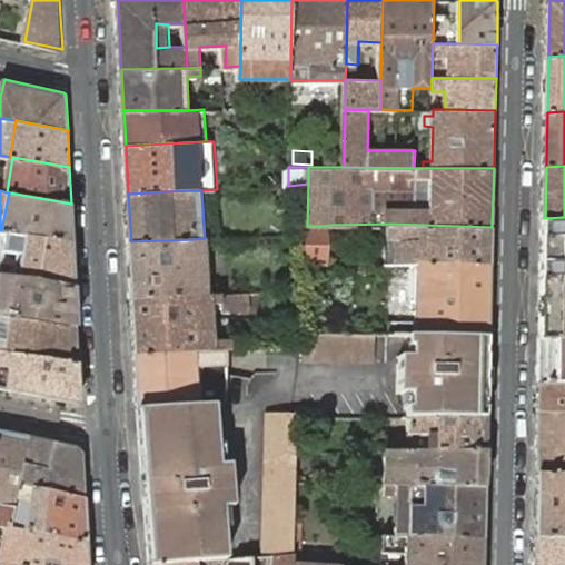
[(73,241),(71,204),(9,192),(1,230),(27,234),(73,241)]
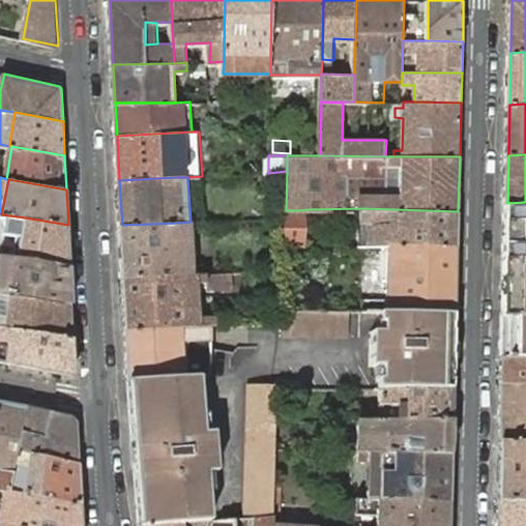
[(525,202),(507,203),(506,205),(505,252),(505,262),(505,287),(504,315),(525,315),(525,202)]
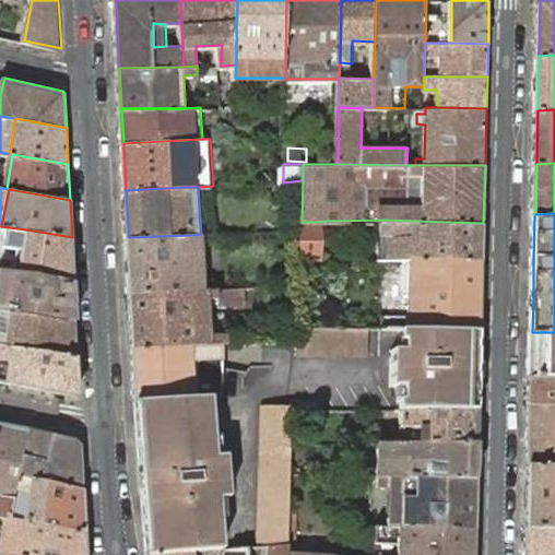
[(380,258),(412,258),(483,259),(483,223),(382,220),(380,258)]
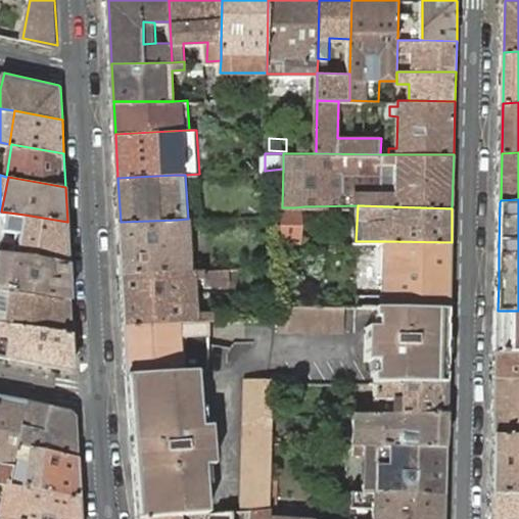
[(282,214),(282,240),(293,240),(303,240),(304,206),(294,207),(282,207),(282,214)]
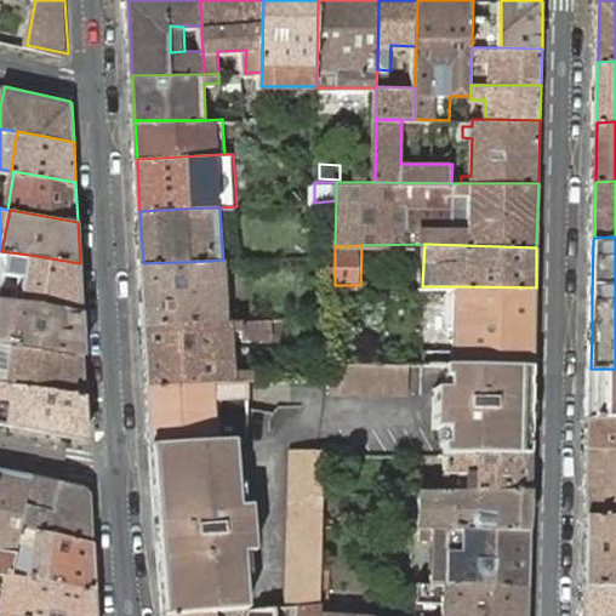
[(83,312),(80,263),(29,255),(6,252),(0,287),(0,298),(7,300),(22,302),(83,312)]
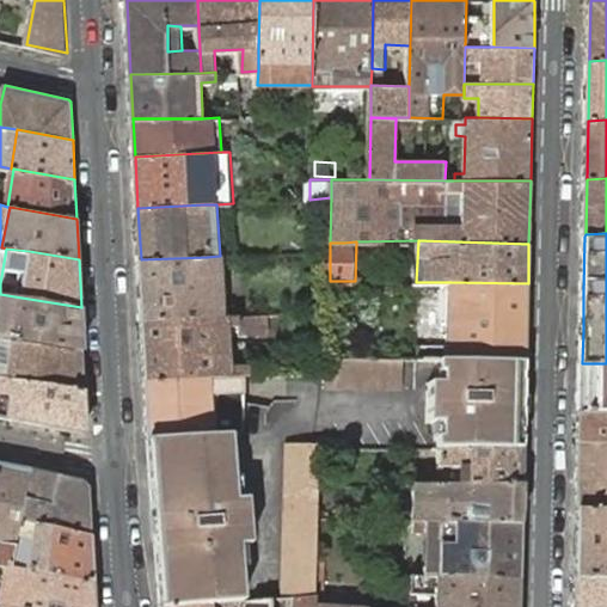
[(141,259),(145,319),(225,316),(237,314),(237,302),(224,304),(221,256),(220,256),(207,257),(141,259)]
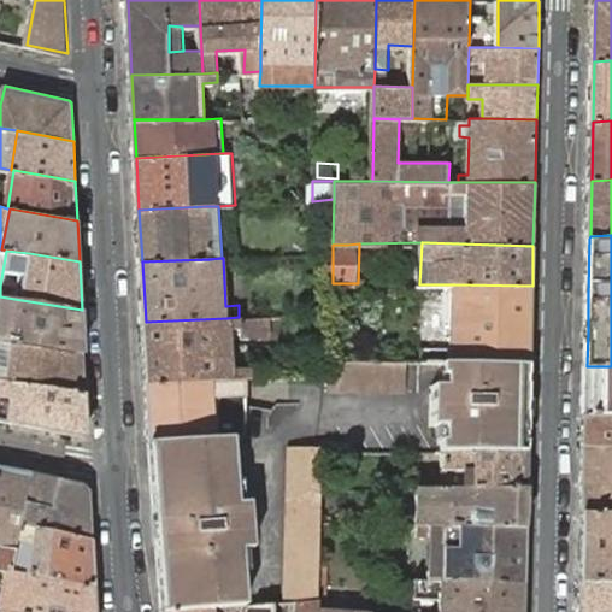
[(453,359),(530,360),(533,286),(454,284),(453,347),(424,346),(423,359),(443,359),(453,359)]
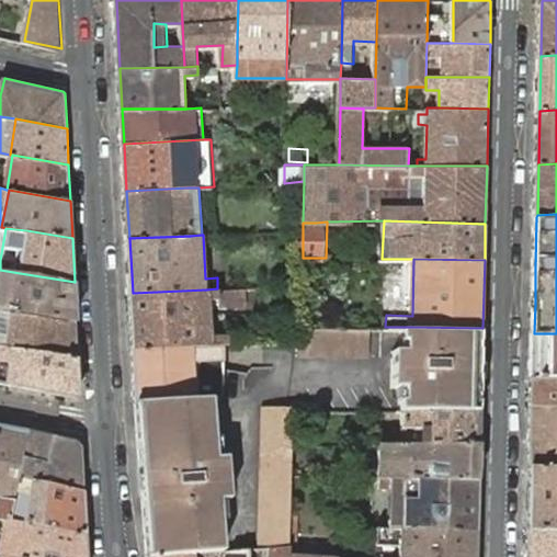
[(0,305),(77,319),(75,282),(20,273),(7,271),(0,270),(0,305)]
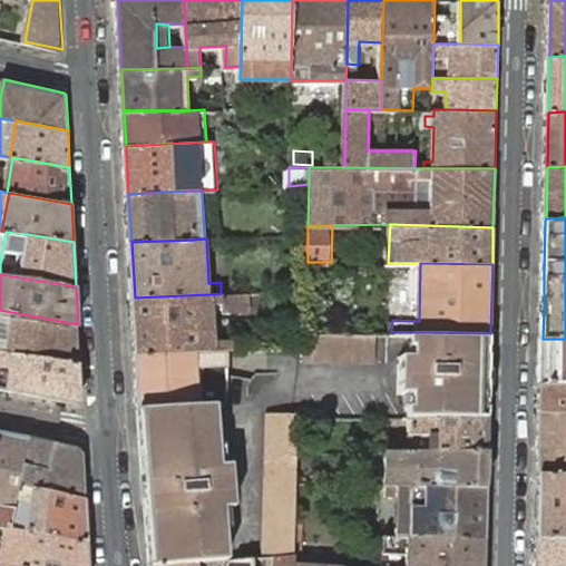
[(135,298),(137,352),(197,350),(230,349),(235,349),(235,339),(227,339),(217,340),(215,303),(225,302),(226,310),(253,309),(253,292),(225,293),(221,293),(210,294),(135,298)]
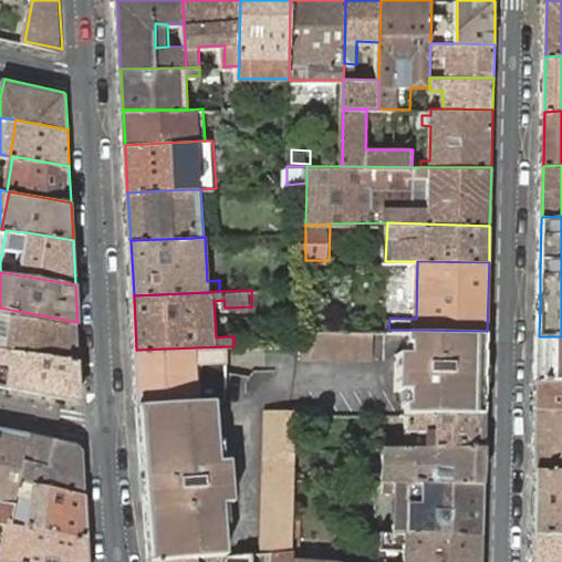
[(80,360),(77,322),(0,308),(0,345),(13,349),(80,360)]
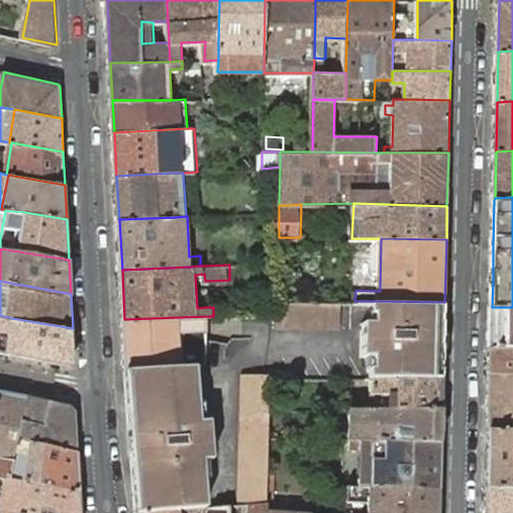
[(342,301),(275,301),(275,312),(276,321),(342,322),(342,301)]
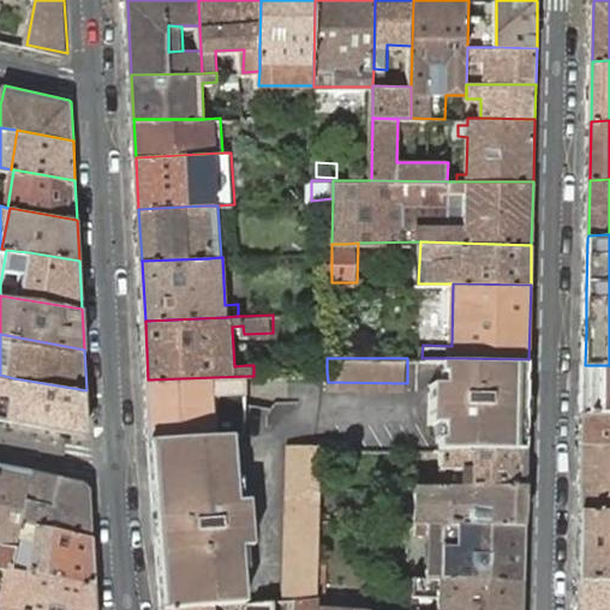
[(527,448),(528,359),(452,358),(442,358),(442,369),(446,370),(447,382),(440,381),(435,382),(435,422),(441,422),(447,420),(447,436),(443,436),(443,447),(444,447),(527,448)]
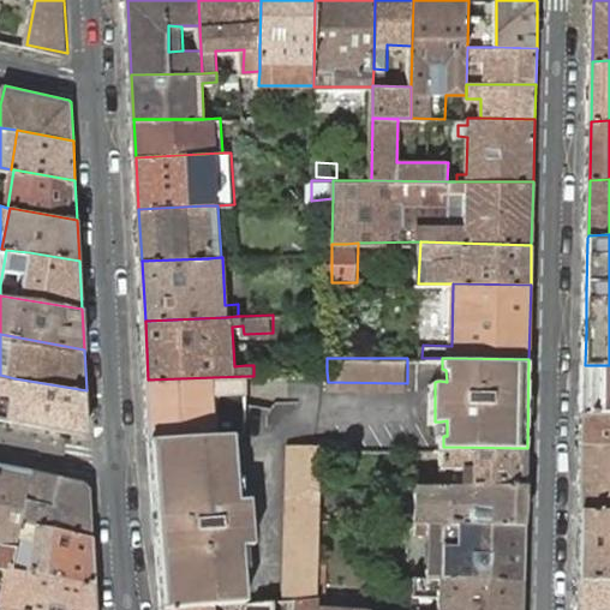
[(609,365),(585,365),(584,412),(609,413),(609,365)]
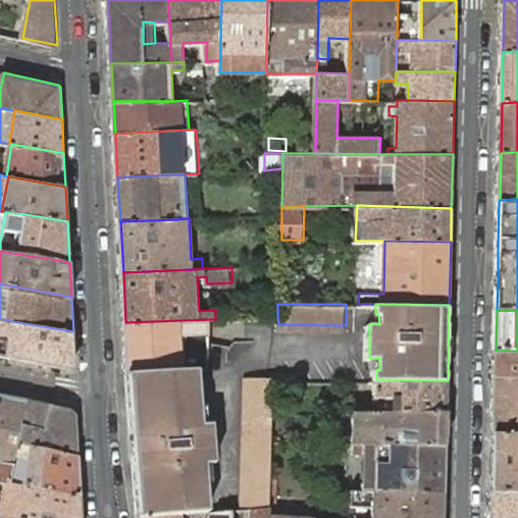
[(74,366),(73,331),(12,321),(0,318),(0,352),(6,354),(74,367),(74,366)]
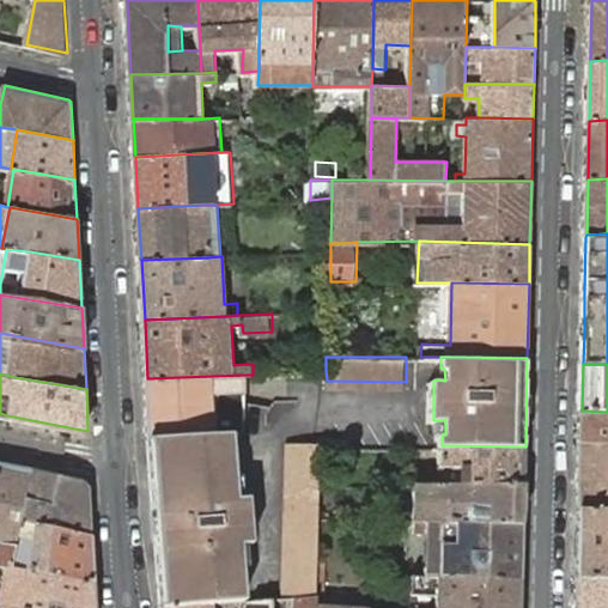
[(147,378),(151,436),(214,432),(213,391),(247,389),(247,375),(212,376),(147,378)]
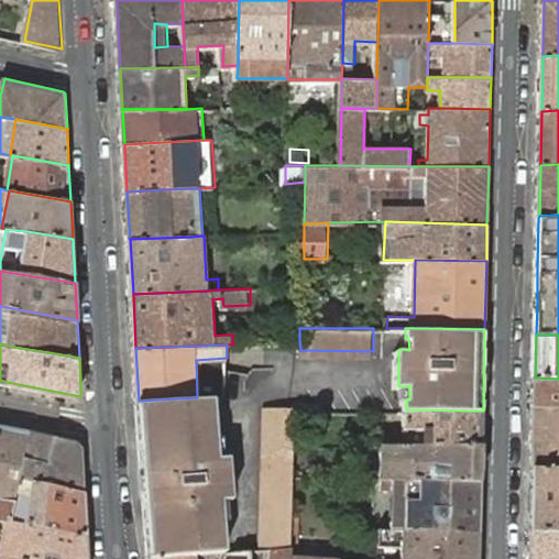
[(558,379),(535,377),(535,406),(558,406),(558,379)]
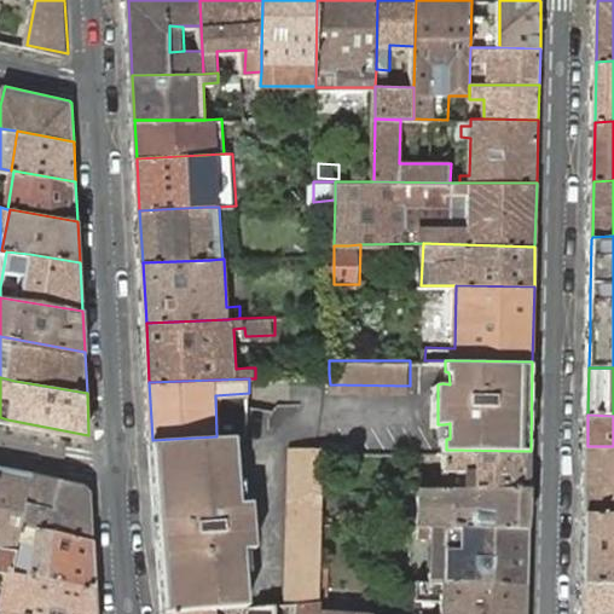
[(216,436),(152,440),(152,456),(158,551),(161,580),(166,613),(216,609),(245,607),(249,607),(247,572),(244,550),(250,550),(256,549),(253,503),(247,504),(241,504),(239,481),(238,471),(237,453),(236,435),(216,436)]
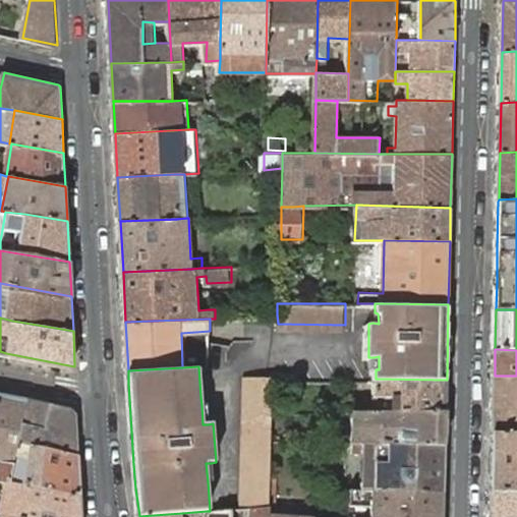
[(516,376),(495,376),(493,434),(516,433),(516,376)]
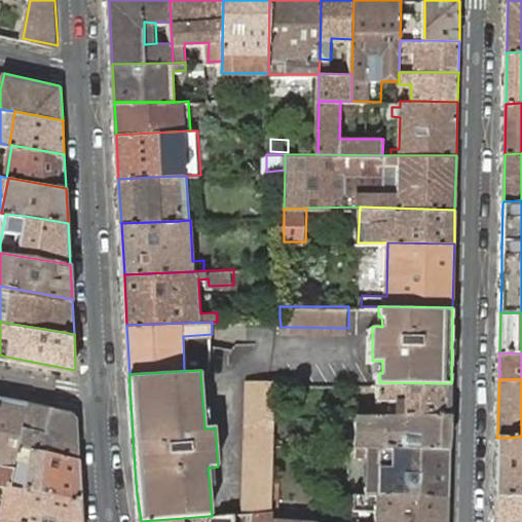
[(277,414),(278,381),(252,381),(246,514),(258,512),(273,511),(274,490),(276,443),(277,414)]
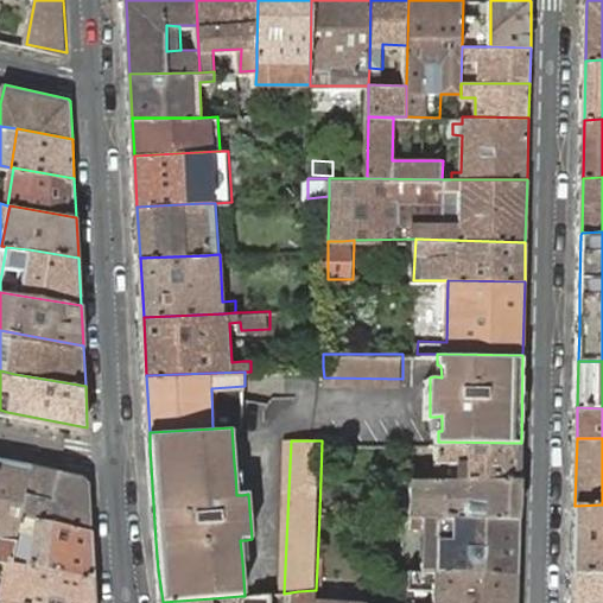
[(521,443),(439,442),(439,478),(520,478),(521,443)]
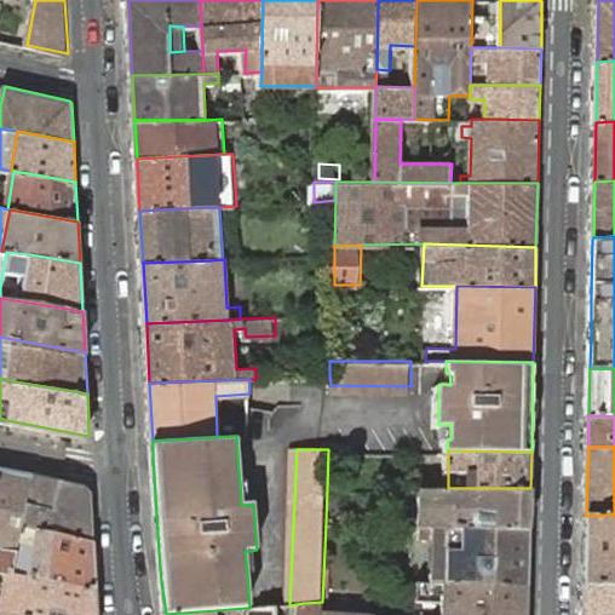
[(34,472),(0,465),(0,535),(4,536),(0,555),(0,569),(10,572),(15,573),(21,540),(24,527),(34,472)]
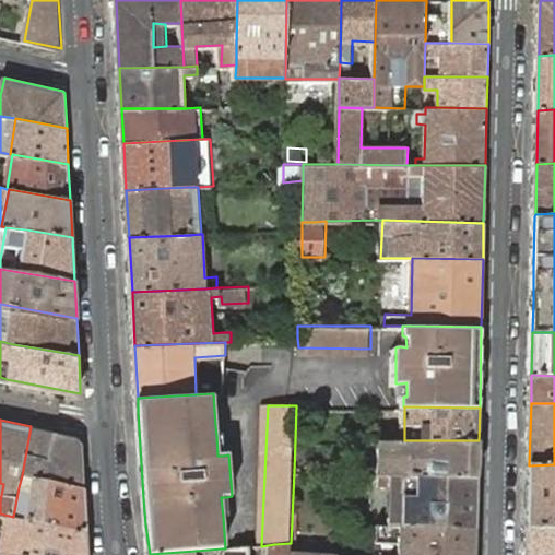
[(77,435),(31,426),(22,475),(37,477),(85,487),(83,443),(77,435)]
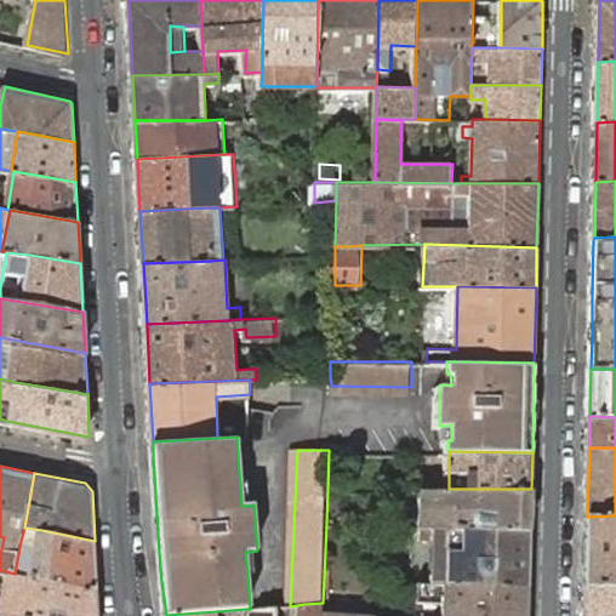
[(449,489),(423,489),(423,525),(449,526),(530,528),(531,489),(449,489)]
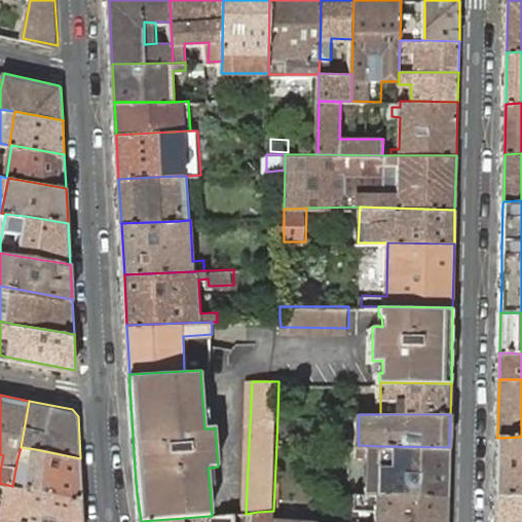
[(521,437),(497,438),(496,495),(521,495),(521,437)]
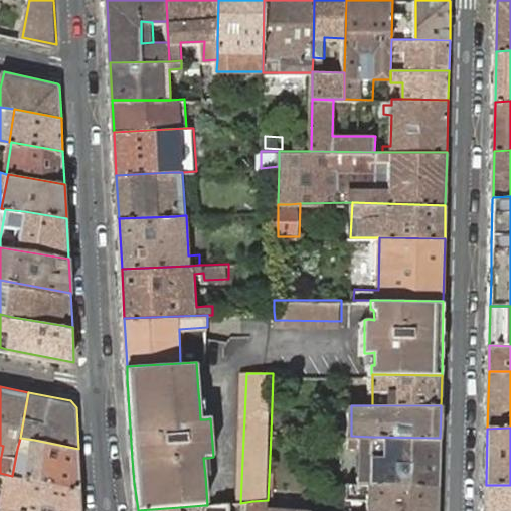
[(439,484),(440,438),(372,437),(351,436),(350,446),(360,446),(359,482),(369,483),(371,483),(439,484)]
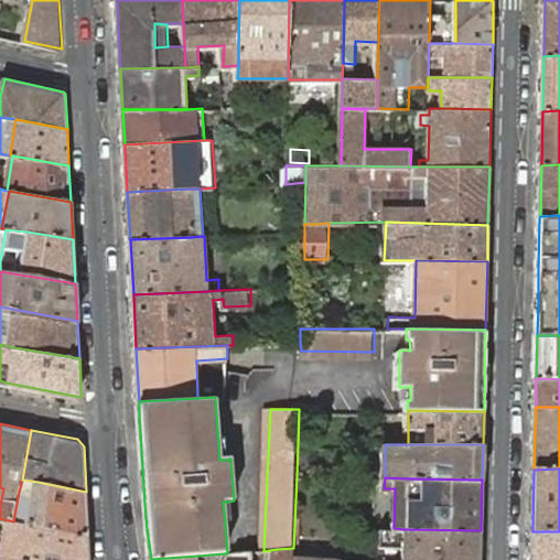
[(38,482),(22,480),(19,492),(34,495),(28,524),(88,536),(86,492),(38,482)]
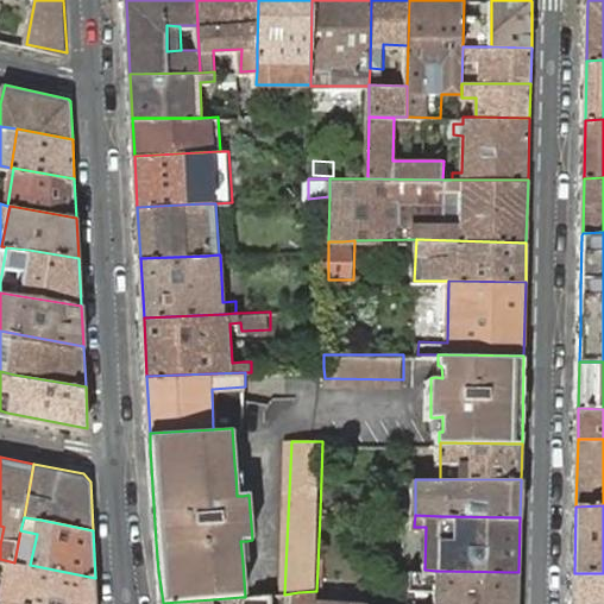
[(30,565),(14,562),(10,561),(2,593),(0,592),(0,601),(1,601),(18,603),(96,603),(95,578),(30,565)]
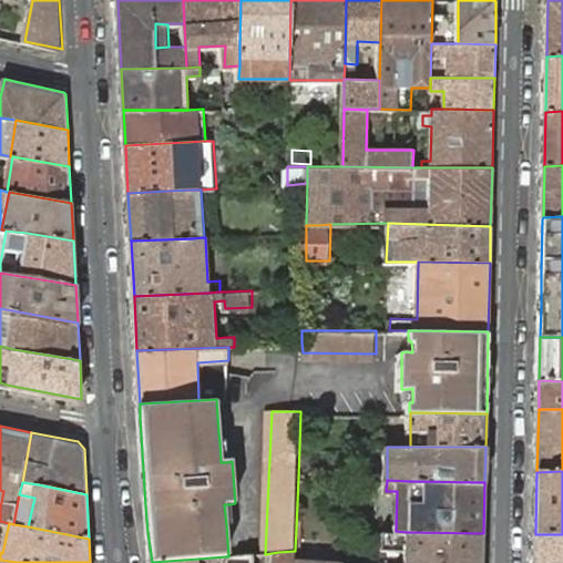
[(482,562),(483,533),(409,532),(407,532),(396,531),(386,531),(385,549),(392,549),(391,562),(482,562)]
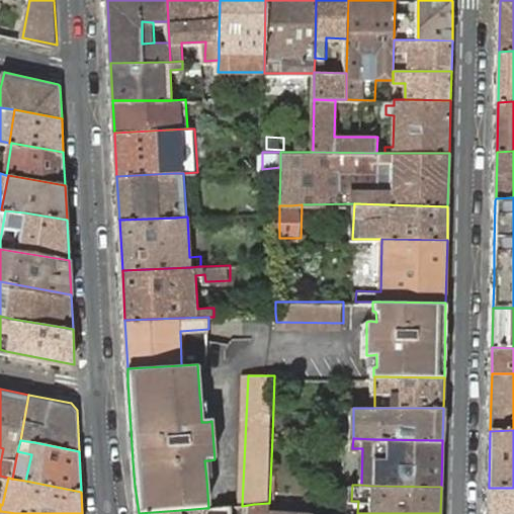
[(513,488),(489,488),(488,513),(513,513),(513,488)]
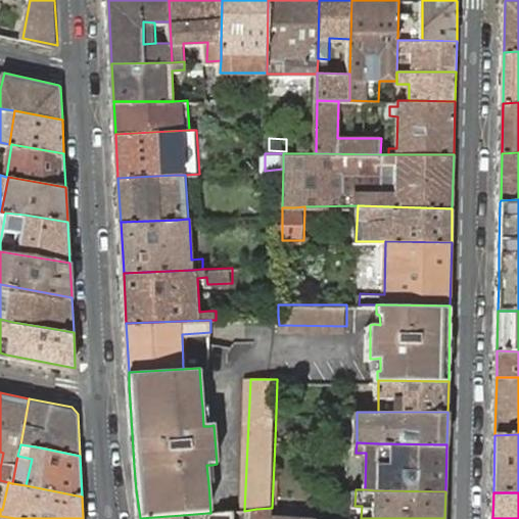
[(272,518),(272,515),(272,508),(256,509),(254,518),(272,518)]
